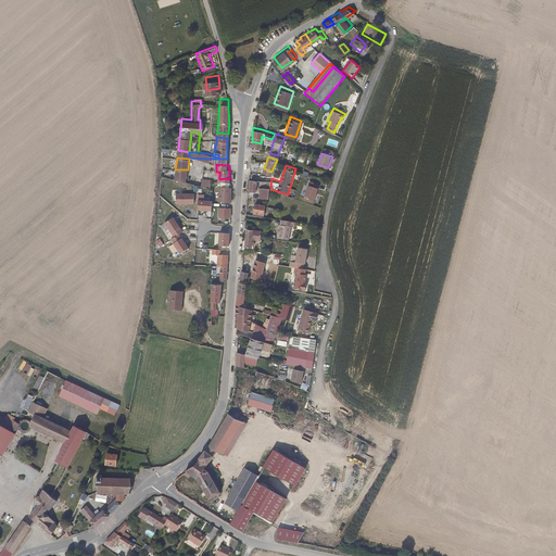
[(175,169),(175,179),(187,181),(188,169),(175,169)]
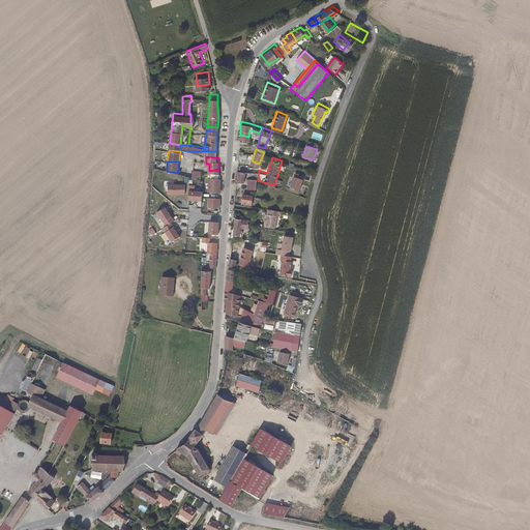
[(194,167),(192,175),(201,177),(202,172),(202,169),(194,167)]
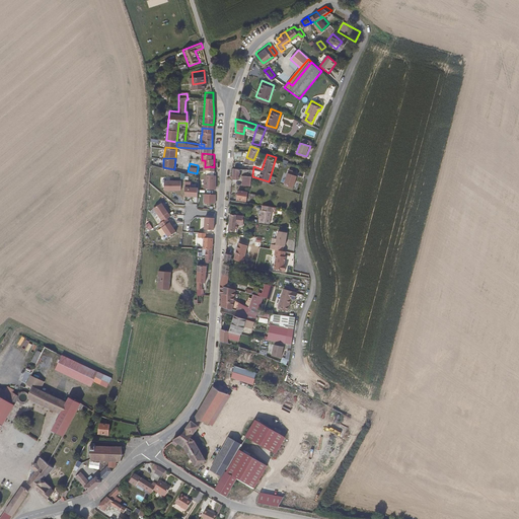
[(203,183),(215,184),(216,170),(204,169),(203,183)]
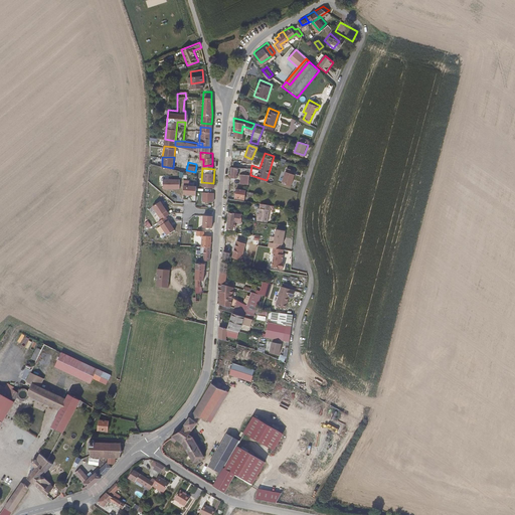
[(249,181),(250,175),(250,173),(242,172),(241,180),(249,181)]
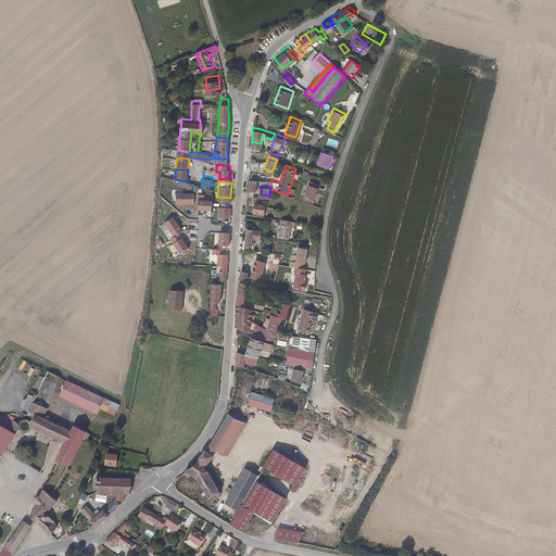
[(319,190),(308,186),(304,198),(315,202),(319,190)]
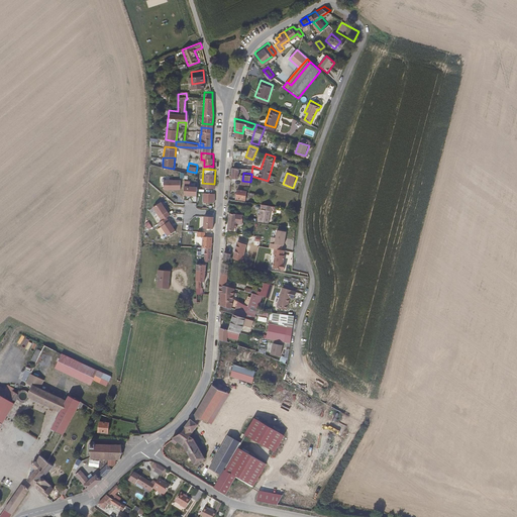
[(181,180),(164,181),(164,191),(173,190),(181,190),(181,180)]
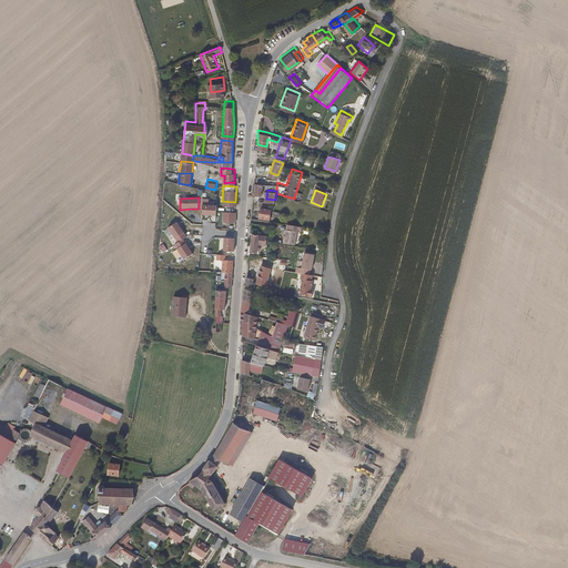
[(217,205),(203,205),(202,215),(216,216),(217,205)]
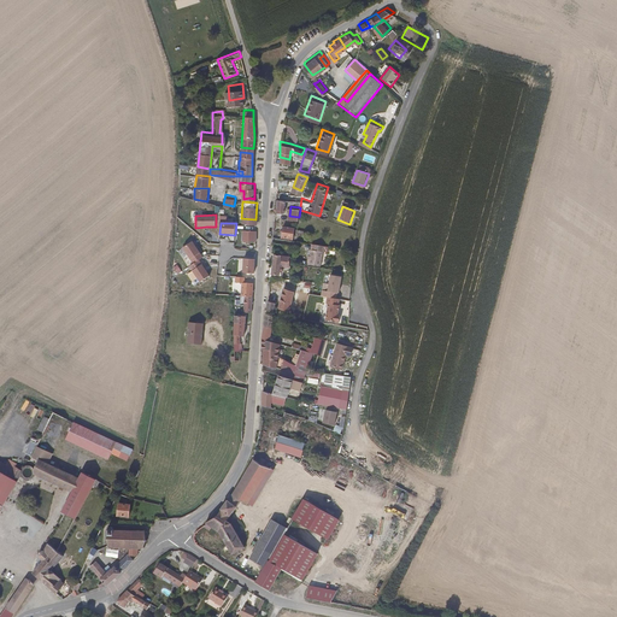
[(294,235),(295,227),(297,225),(286,223),(283,233),(294,235)]
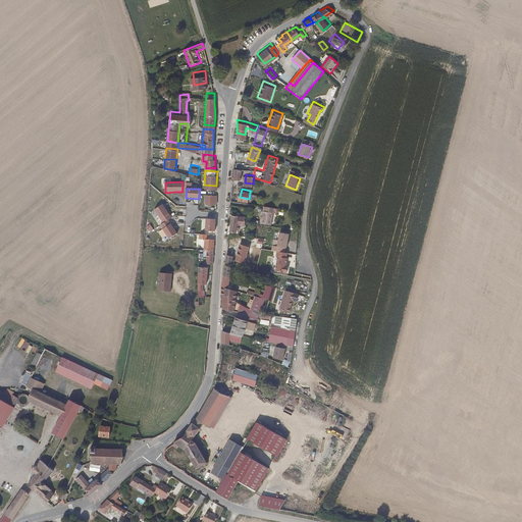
[(204,199),(216,200),(216,191),(204,190),(204,199)]
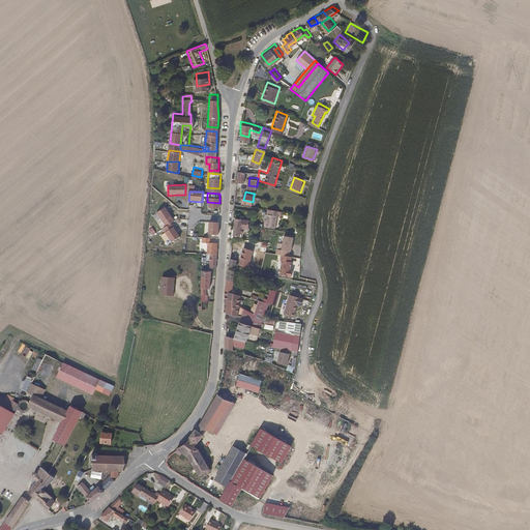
[(166,207),(157,212),(165,224),(166,223),(169,225),(175,221),(166,207)]
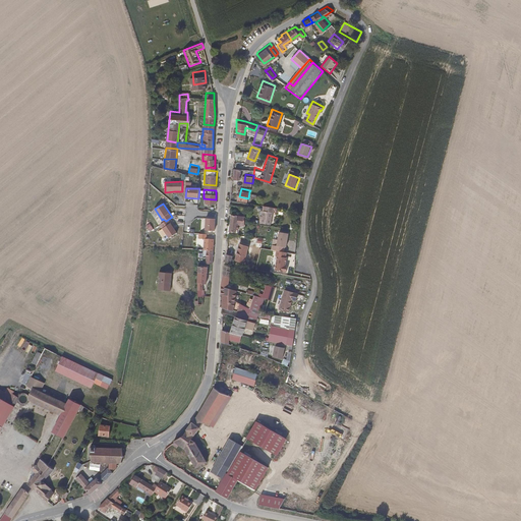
[(271,222),(274,206),(265,204),(264,208),(263,208),(262,213),(262,216),(261,216),(259,220),(271,222)]
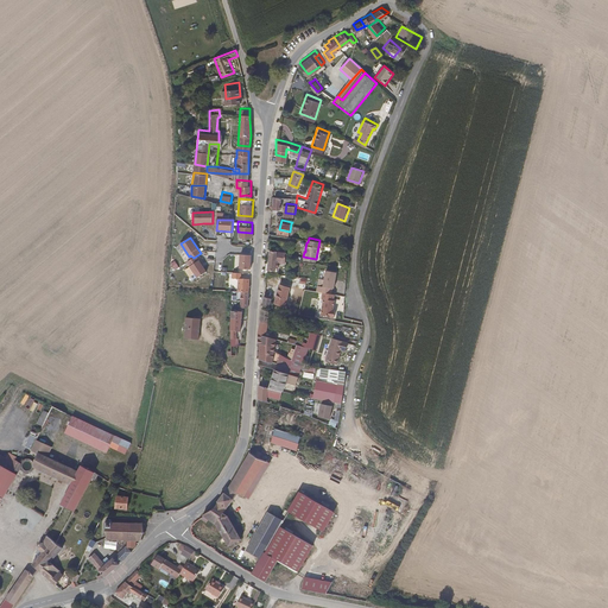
[(270,246),(268,265),(277,266),(278,263),(285,264),(287,249),(270,246)]
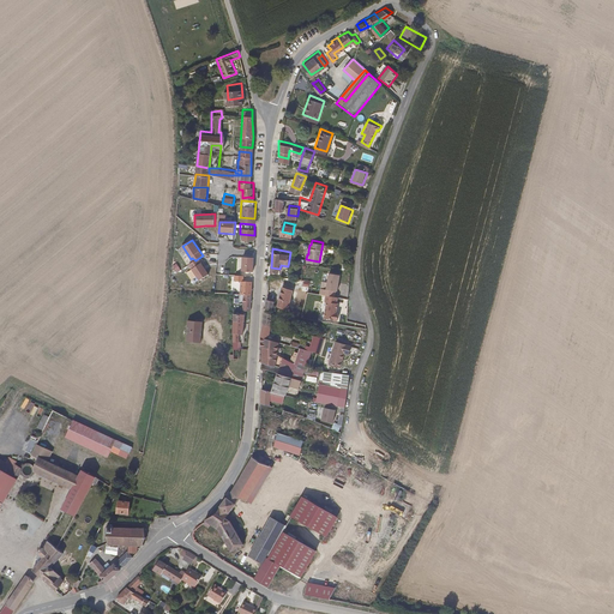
[(254,258),(242,258),(241,272),(253,272),(254,258)]
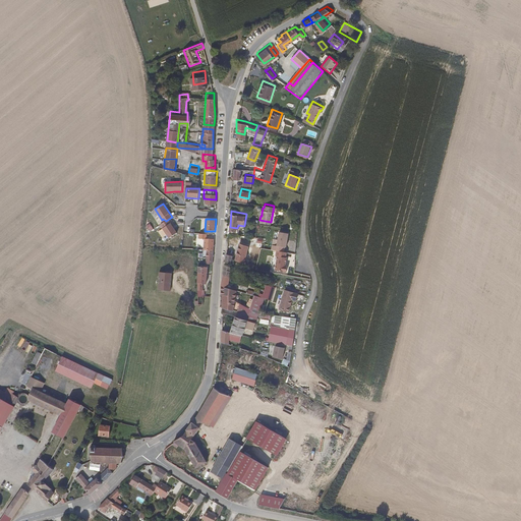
[(169,220),(160,225),(169,238),(177,233),(169,220)]
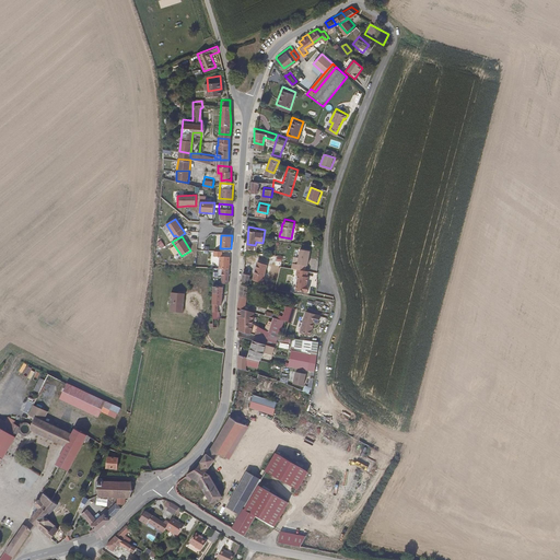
[(311,251),(300,249),(298,265),(308,267),(311,251)]
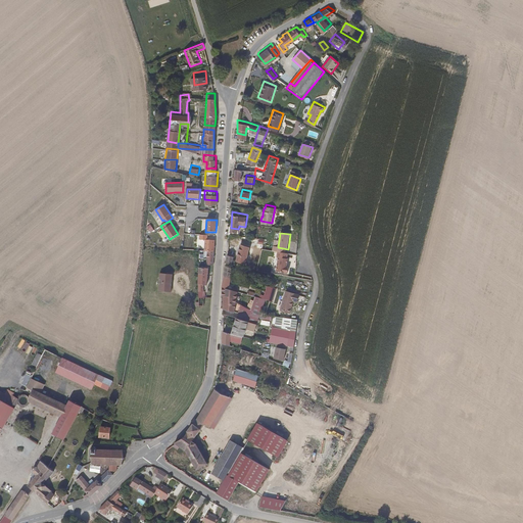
[(245,260),(245,258),(251,240),(242,236),(236,252),(228,250),(226,259),(231,260),(232,255),(245,260)]
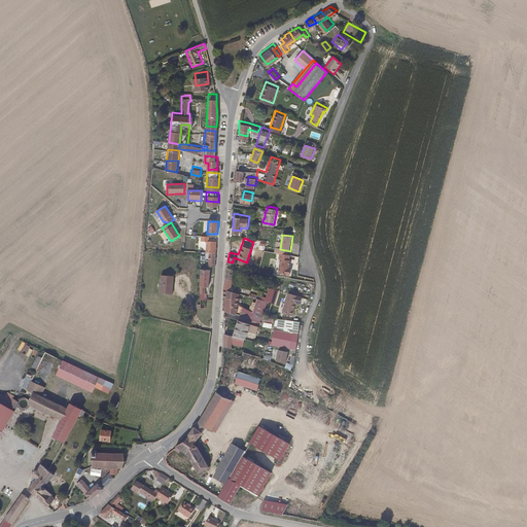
[(216,248),(207,248),(206,264),(215,265),(216,248)]
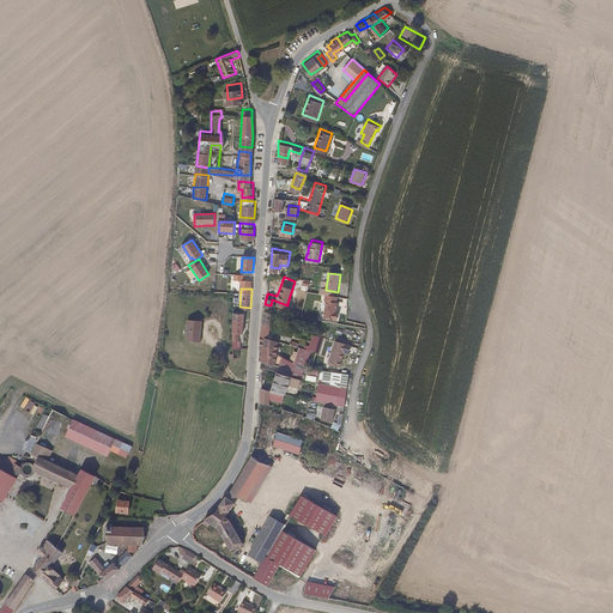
[(314,307),(317,295),(308,292),(304,303),(314,307)]
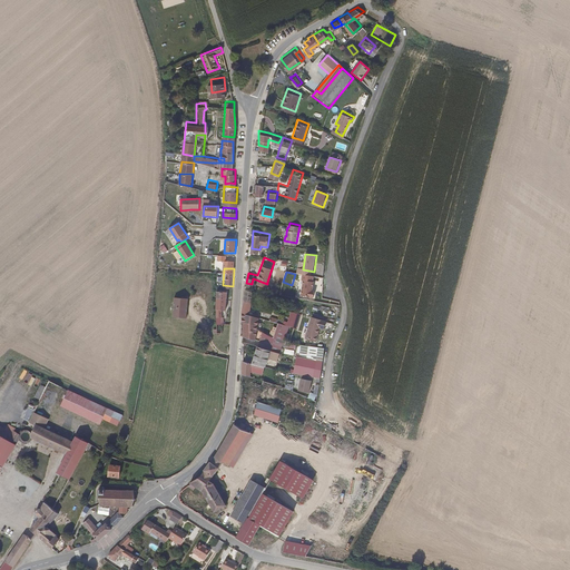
[(314,282),(303,281),(300,296),(312,298),(314,282)]
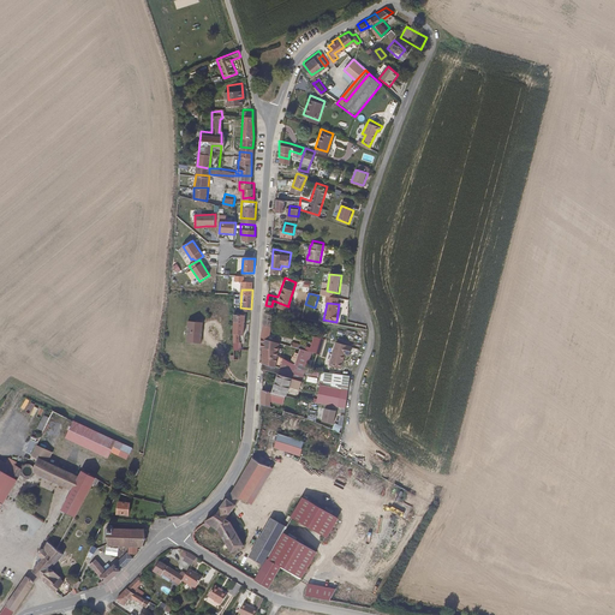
[(244,309),(236,308),(233,338),(233,345),(240,346),(240,339),(239,339),(240,330),(243,330),(244,309)]
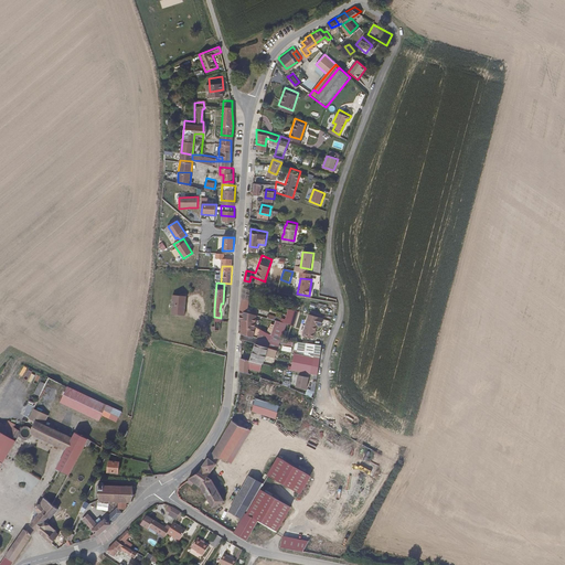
[(244,283),(242,294),(248,295),(247,300),(251,301),(253,295),(248,292),(249,290),(248,289),(248,285),(244,283)]
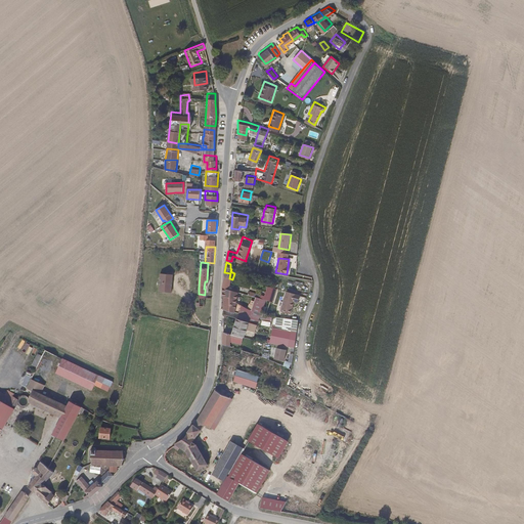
[(173,291),(173,272),(161,272),(161,291),(173,291)]
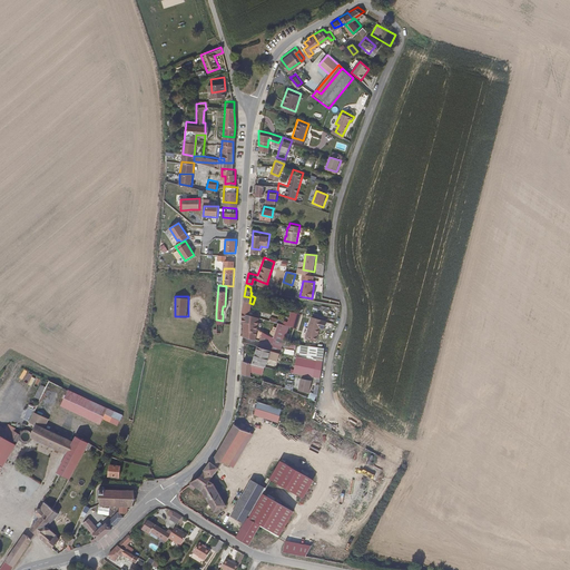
[(244,296),(243,308),(251,311),(252,308),(248,306),(249,303),(251,297),(244,296)]
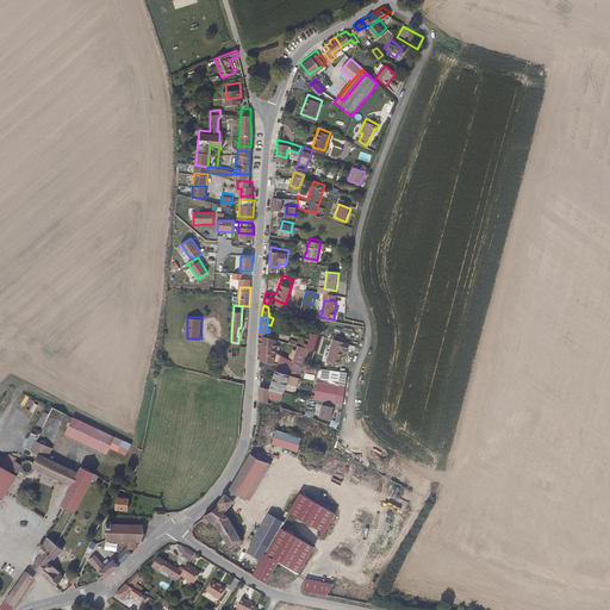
[(290,340),(294,325),(288,323),(284,337),(290,340)]
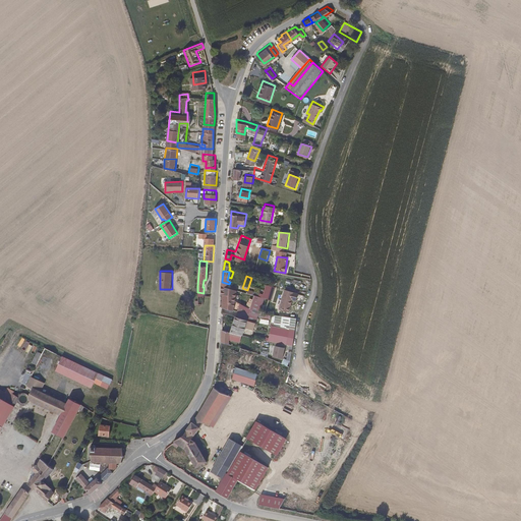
[(222,282),(220,292),(229,292),(230,301),(234,302),(238,303),(238,300),(234,299),(234,296),(236,287),(229,284),(222,282)]
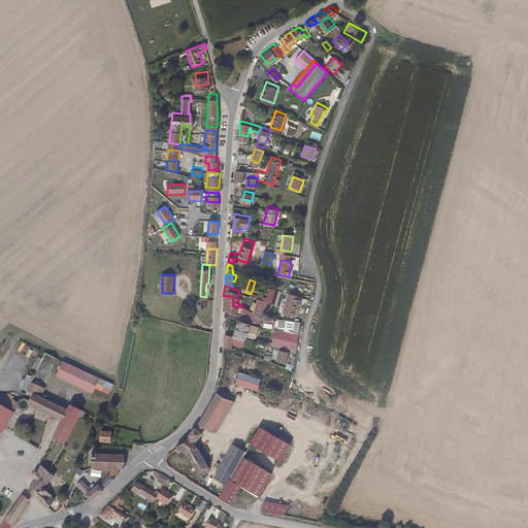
[(225,297),(225,309),(233,309),(237,309),(237,306),(233,305),(232,296),(223,296),(223,297),(225,297)]
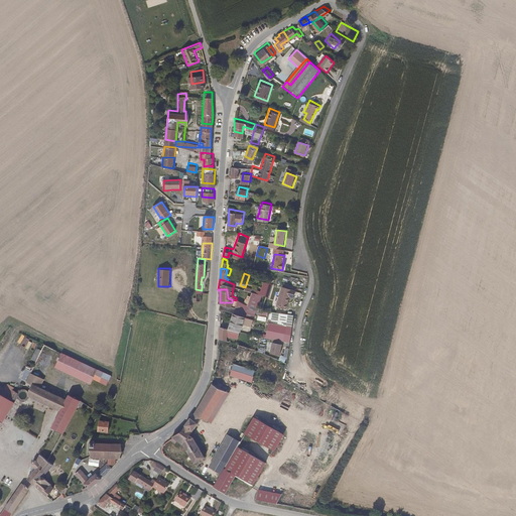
[(258,301),(261,292),(252,289),(249,300),(258,301)]
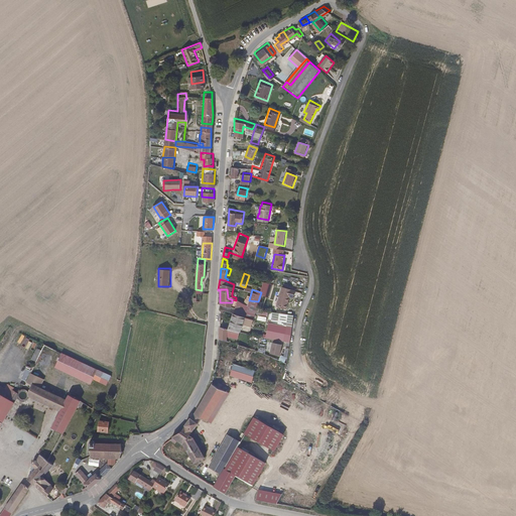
[(289,310),(292,298),(283,295),(279,308),(289,310)]
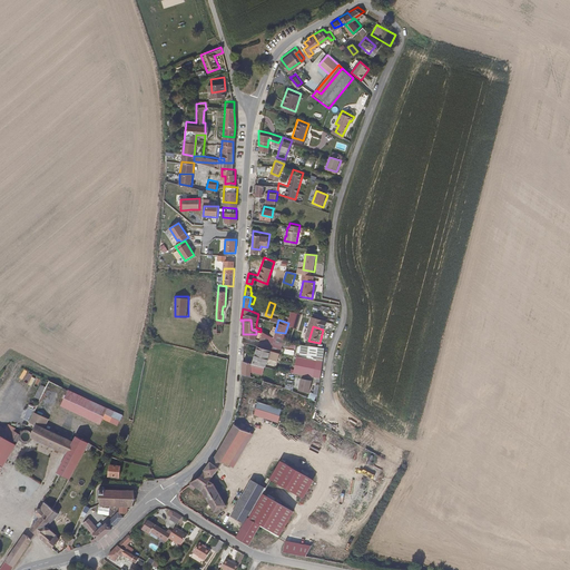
[(263,344),(271,347),(274,335),(266,333),(263,344)]
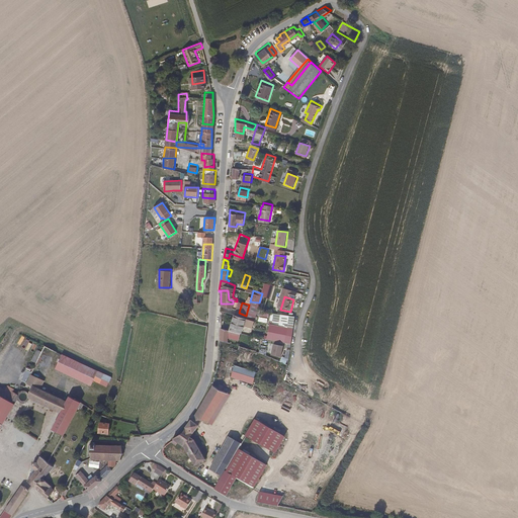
[(255,326),(256,319),(246,316),(239,313),(236,312),(231,328),(242,331),(243,331),(245,323),(255,326)]
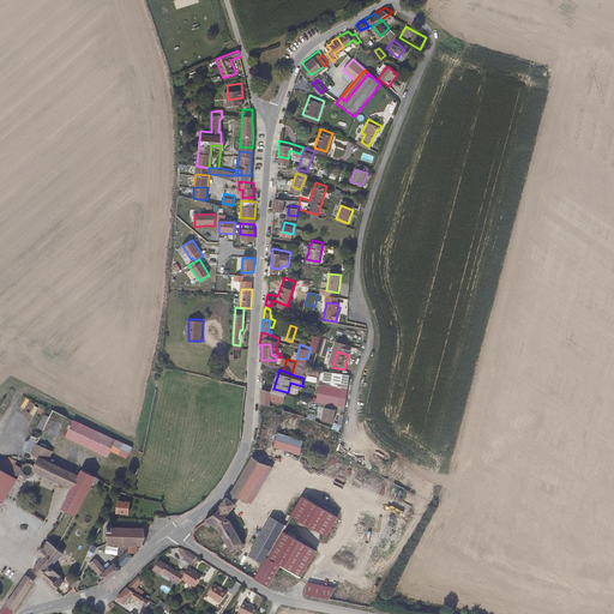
[(350,377),(323,371),(320,384),(348,389),(350,377)]
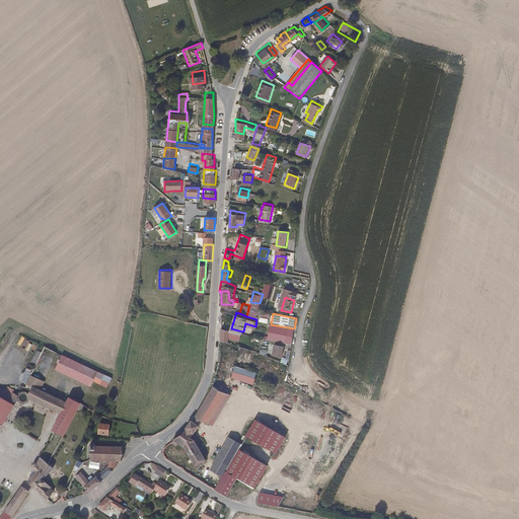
[(294,329),(271,324),(268,340),(291,345),(294,329)]
